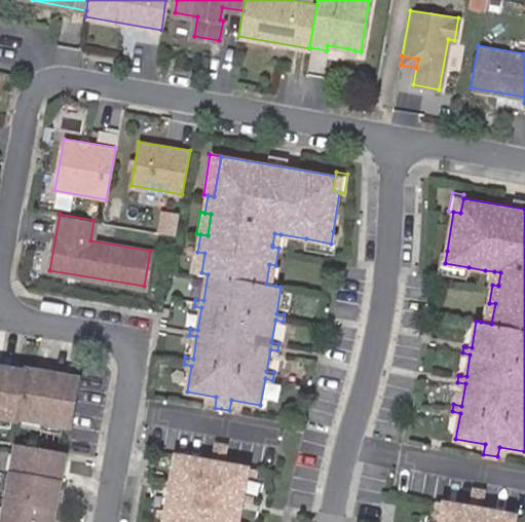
[(331,244),(306,238),(305,248),(334,253),(338,232),(333,231),(331,244)]
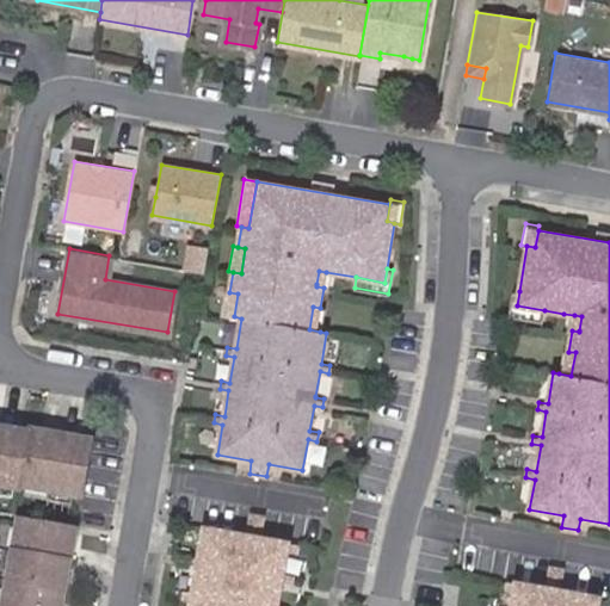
[(334,289),(337,274),(319,271),(316,286),(324,288),(334,289)]
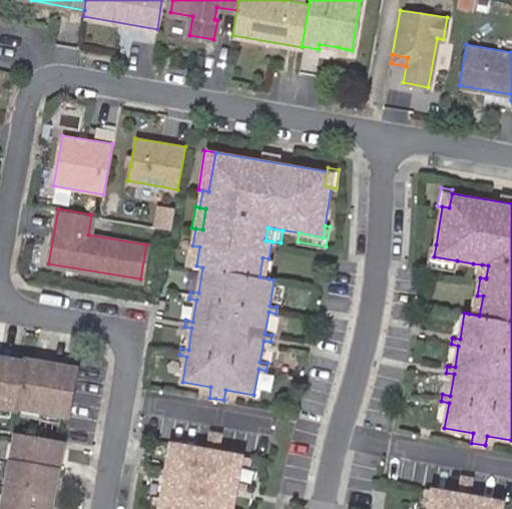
[(196,266),(199,246),(192,245),(188,244),(185,265),(189,265),(192,266),(196,266)]
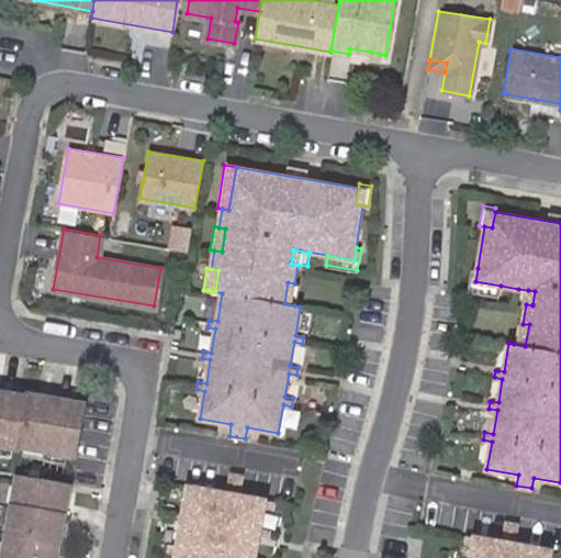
[(500,296),(501,286),(475,281),(478,268),(472,268),(468,290),(500,296)]
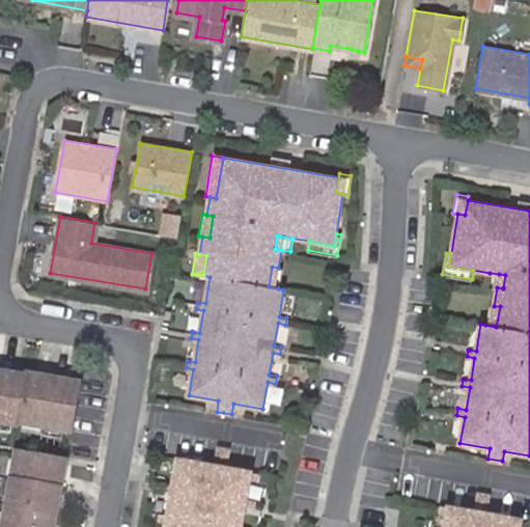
[(269,286),(278,288),(282,269),(278,268),(272,267),(269,286)]
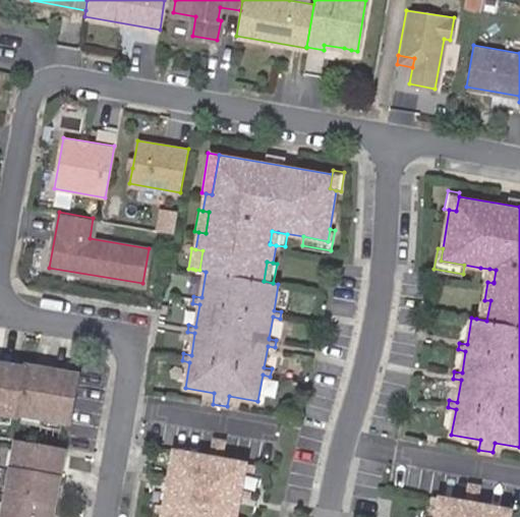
[(489,269),(480,268),(478,280),(487,282),(494,283),(494,282),(496,270),(489,269)]
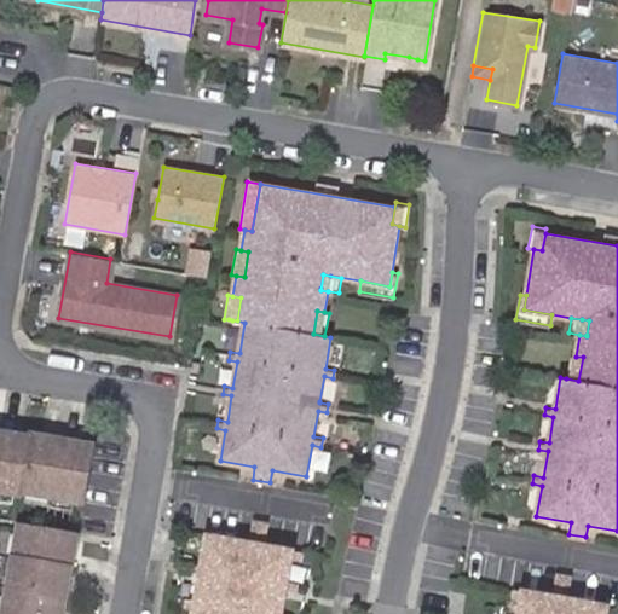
[(578,381),(583,357),(576,357),(571,355),(566,378),(578,381)]
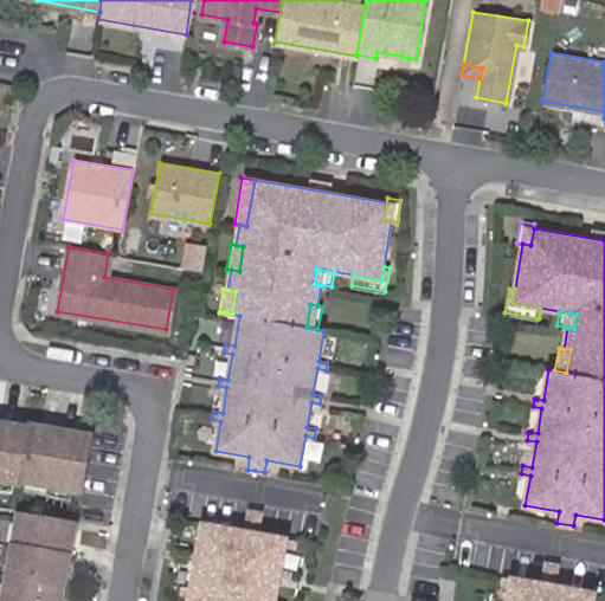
[(0,477),(12,479),(20,480),(20,478),(26,478),(40,482),(38,491),(56,495),(58,484),(79,488),(89,435),(27,425),(27,428),(0,422),(0,477)]
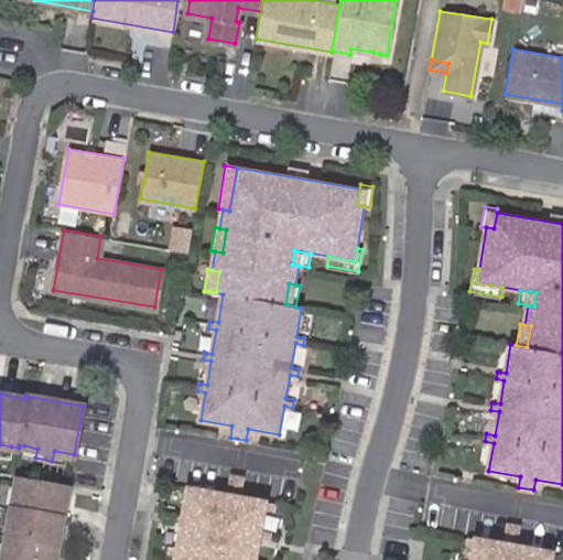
[(0,454),(10,456),(11,447),(0,444),(0,454)]
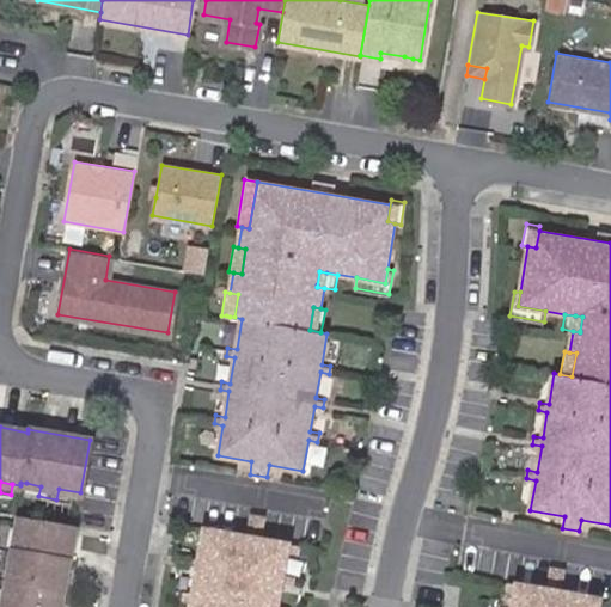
[(38,496),(41,486),(26,483),(24,495),(38,496)]
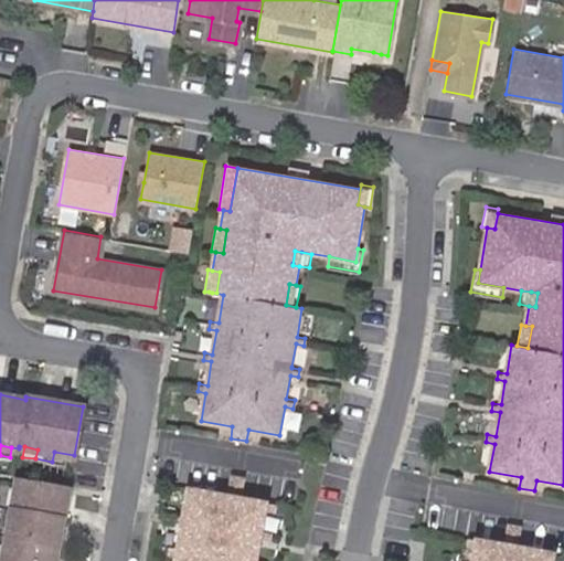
[(67,455),(54,452),(52,462),(66,464),(67,455)]
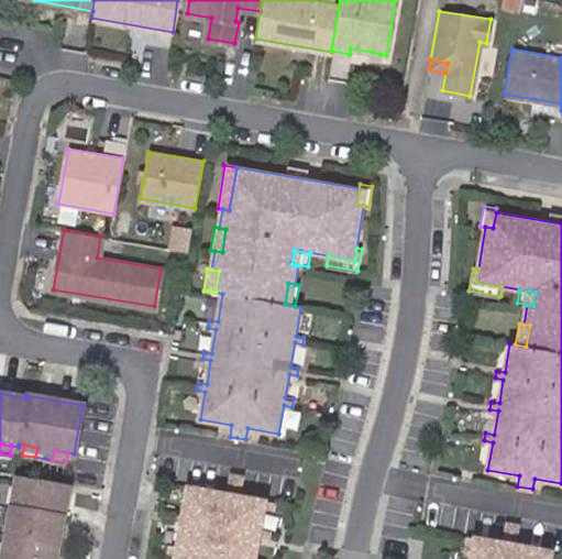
[(259,558),(257,558),(261,535),(270,536),(271,529),(262,527),(266,506),(274,508),(275,501),(240,494),(244,473),(231,472),(228,492),(189,485),(184,514),(175,513),(174,519),(183,522),(178,545),(171,544),(168,551),(177,552),(175,558),(259,558)]
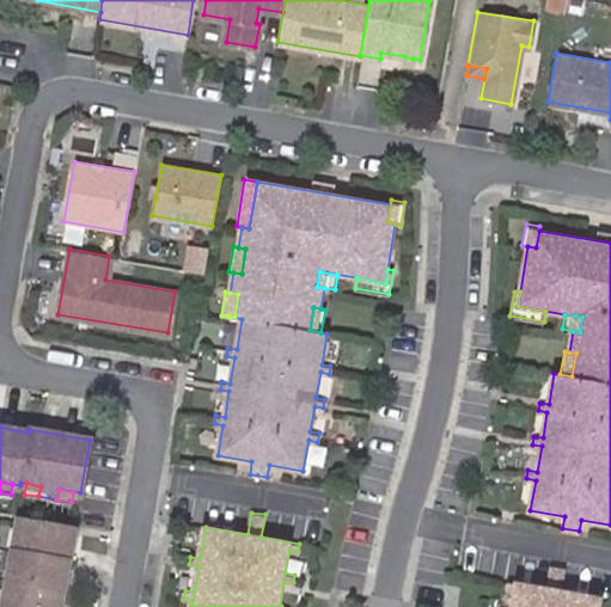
[(60,606),(74,529),(22,520),(20,528),(17,543),(7,541),(4,558),(14,559),(12,575),(10,588),(6,604),(0,601),(0,606),(60,606)]
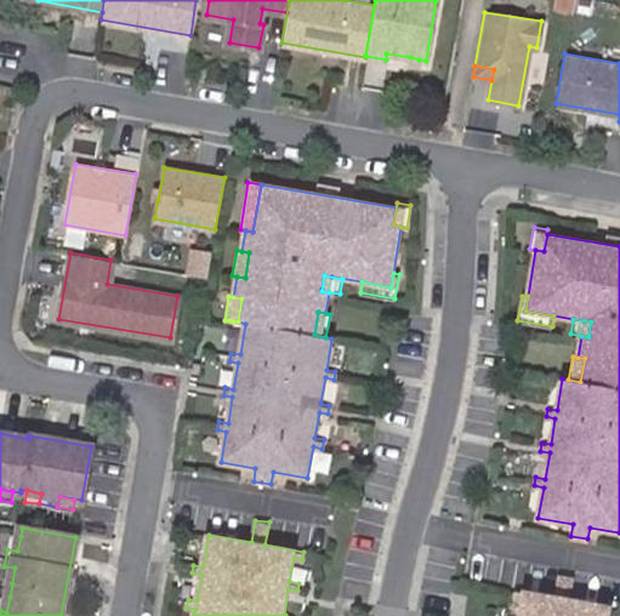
[(17,551),(21,536),(10,534),(7,549),(17,551)]
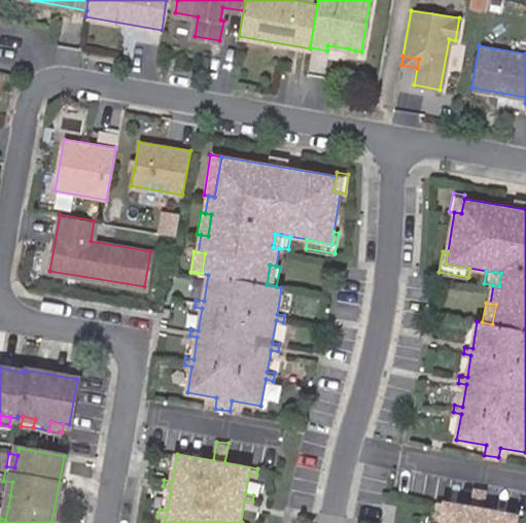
[(12,482),(3,481),(1,494),(10,495),(12,482)]
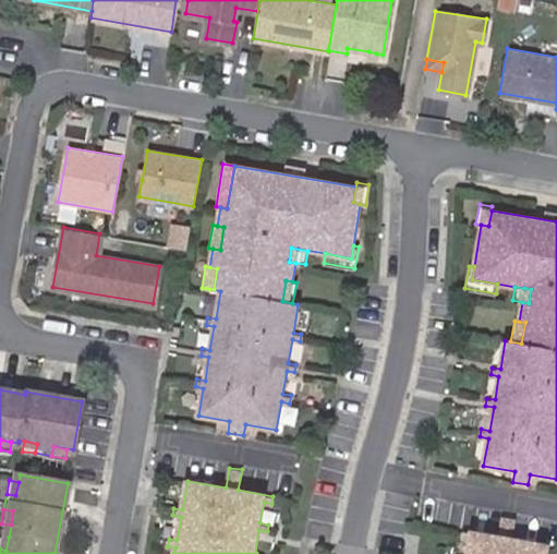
[(547,553),(549,544),(511,538),(515,518),(501,516),(498,536),(463,530),(462,537),(470,539),(467,553),(547,553)]
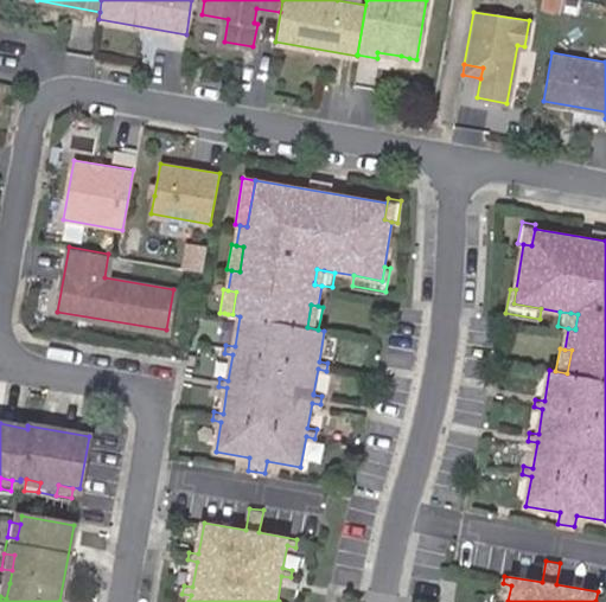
[(0,596),(6,599),(10,583),(0,581),(0,596)]
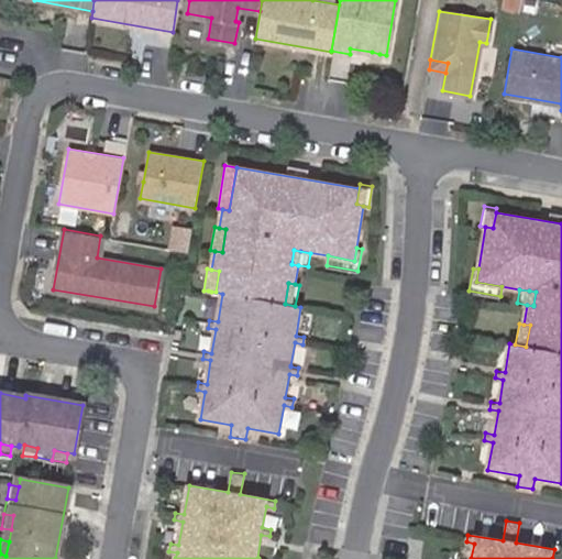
All buildings are outlined.
